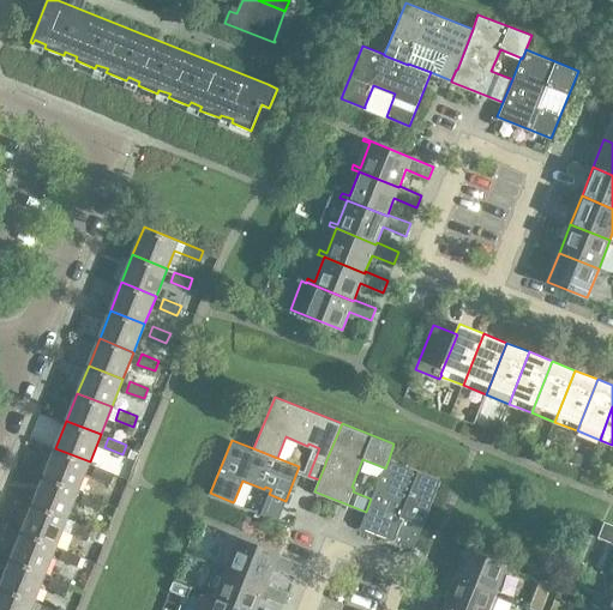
[(78,489),(90,461),(55,448),(44,476),(78,489)]
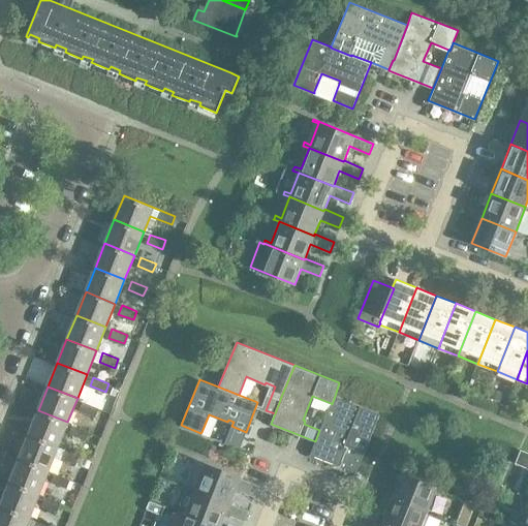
[(492,388),(489,396),(500,401),(503,392),(492,388)]
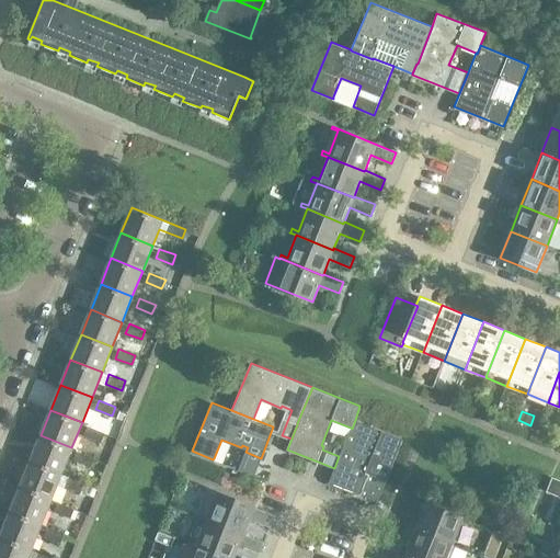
[(402,439),(355,420),(352,429),(351,428),(339,456),(334,468),(333,470),(329,481),(360,493),(364,484),(368,486),(365,496),(378,501),(386,479),(373,475),(370,480),(362,477),(364,471),(366,473),(374,452),(393,459),(395,459),(402,439)]
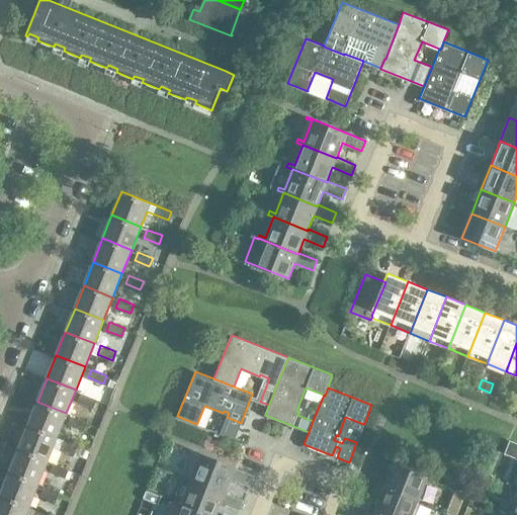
[(97,399),(82,393),(79,401),(93,407),(97,399)]
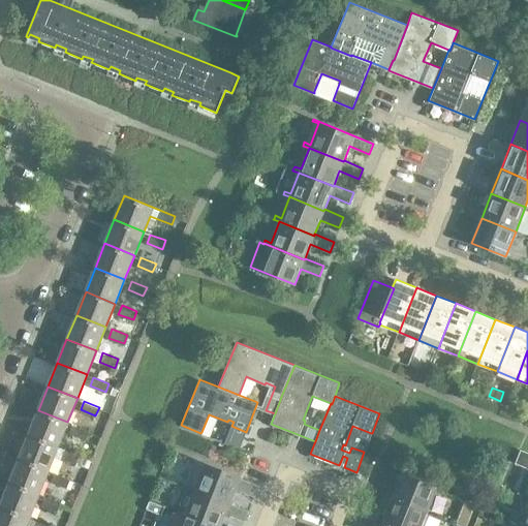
[(58,445),(67,422),(38,410),(29,434),(58,445)]
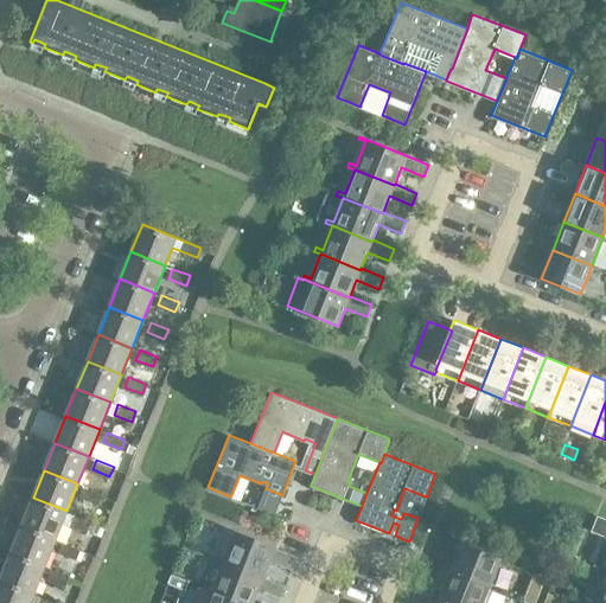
[(103,494),(85,487),(82,496),(99,504),(103,494)]
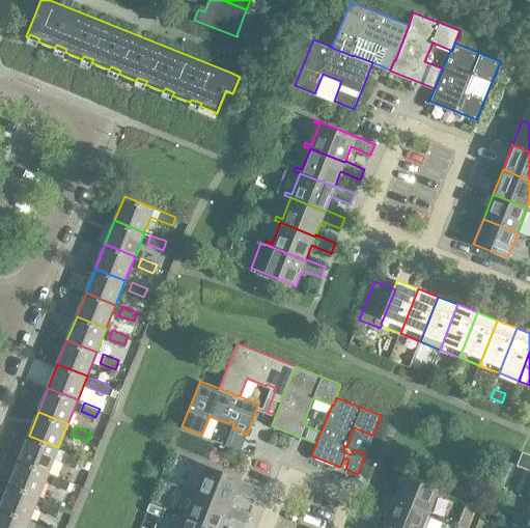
[(49,471),(58,447),(29,436),(20,460),(49,471)]
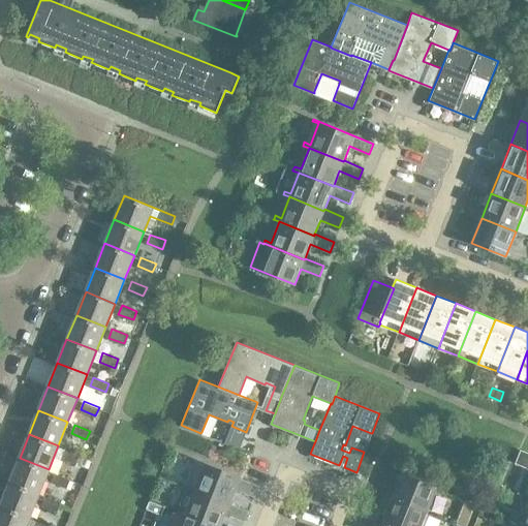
[(80,455),(65,449),(62,457),(76,463),(80,455)]
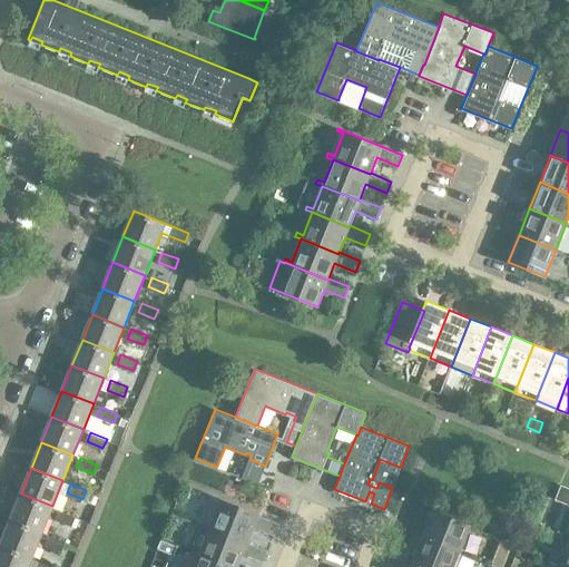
[(42,533),(52,506),(21,494),(10,519),(42,533)]
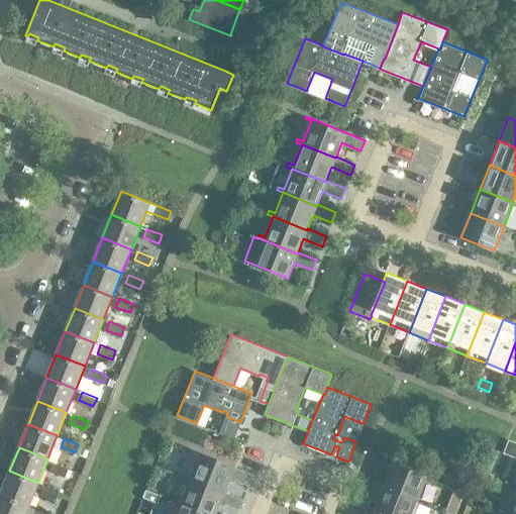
[(184,477),(190,479),(191,479),(224,492),(224,491),(230,477),(248,485),(253,474),(195,450),(194,452),(200,454),(192,476),(186,473),(184,477)]
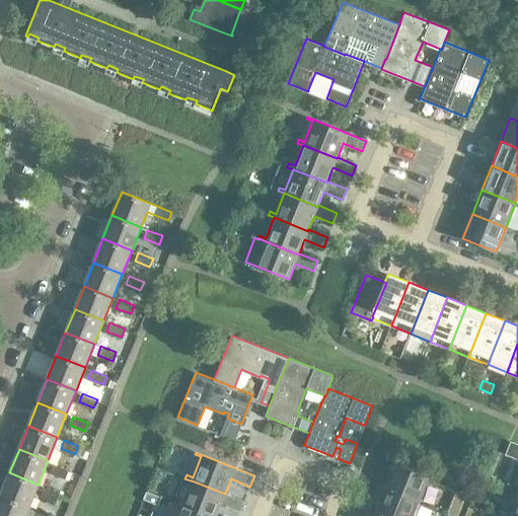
[(517,458),(508,455),(504,465),(517,470),(517,458)]
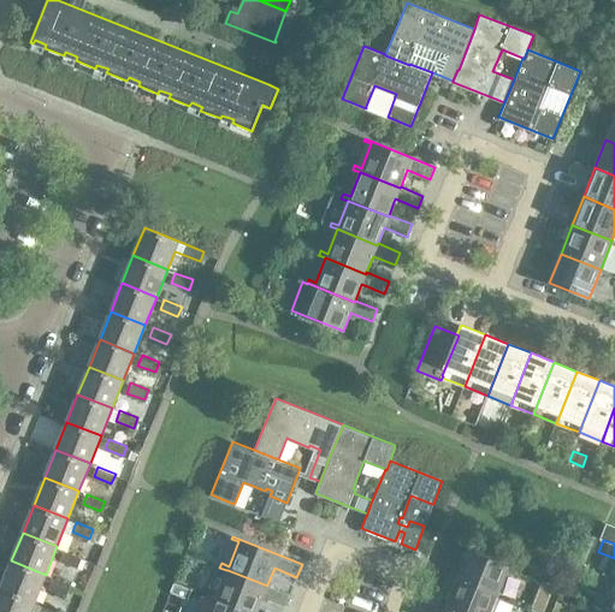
[(82,557),(65,550),(60,559),(78,566),(82,557)]
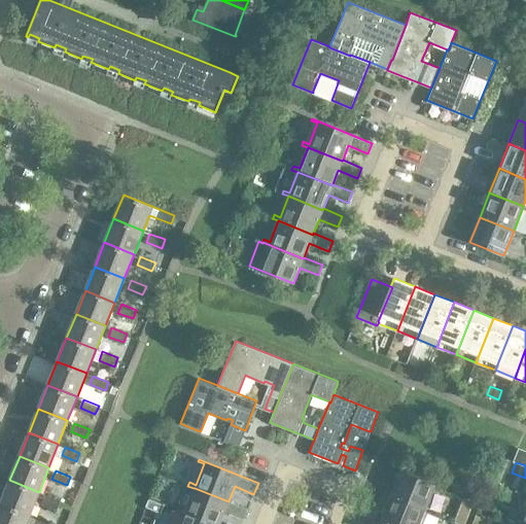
[(400,472),(390,496),(425,510),(434,485),(400,472)]
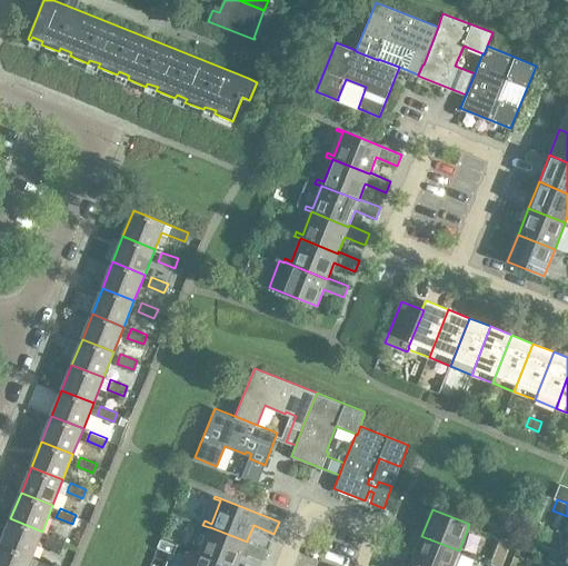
[(32,557),(42,532),(10,518),(0,544),(32,557)]
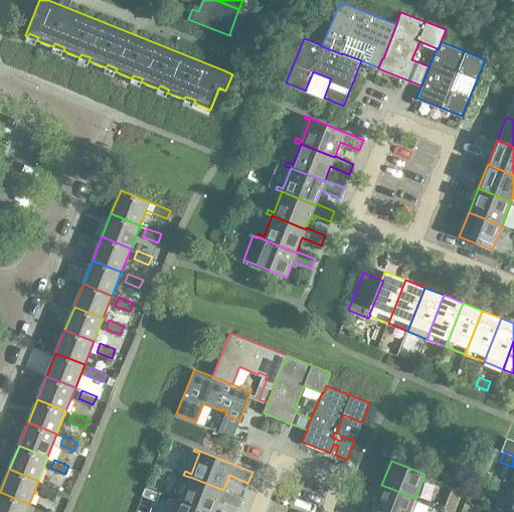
[(509,482),(494,476),(490,486),(505,492),(509,482)]
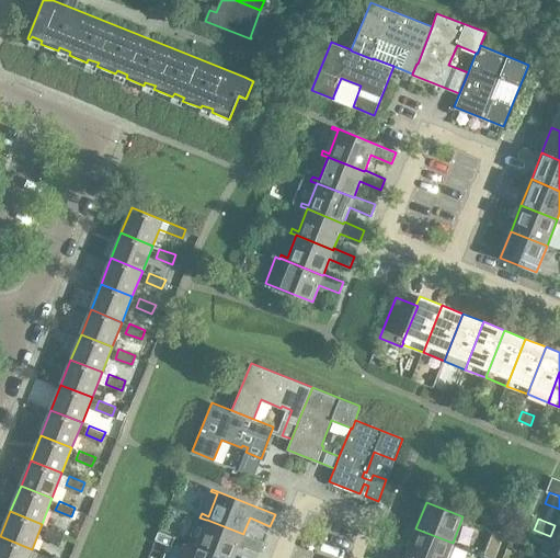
[(264,541),(243,533),(243,534),(207,520),(206,520),(197,543),(191,539),(190,543),(196,546),(227,557),(233,557),(239,544),(260,551),(264,541)]
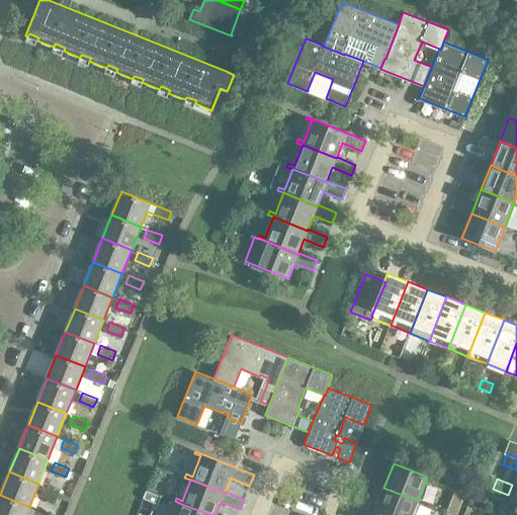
[(60,492),(45,486),(41,494),(57,500),(60,492)]
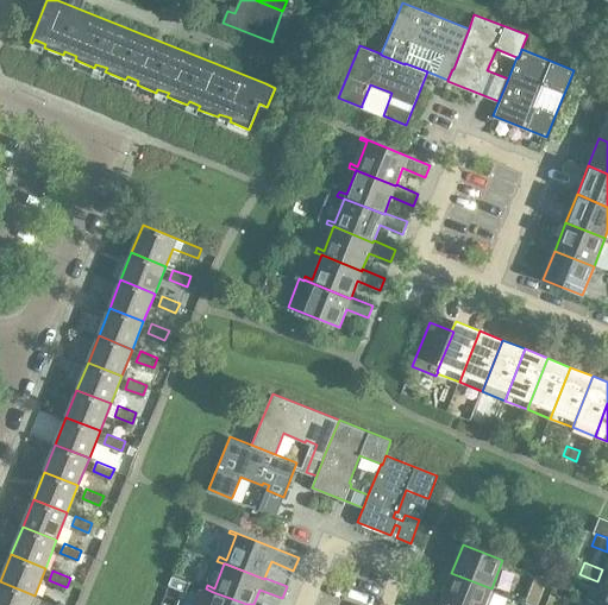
[(447,604),(484,604),(491,588),(451,573),(444,591),(440,602),(447,604)]
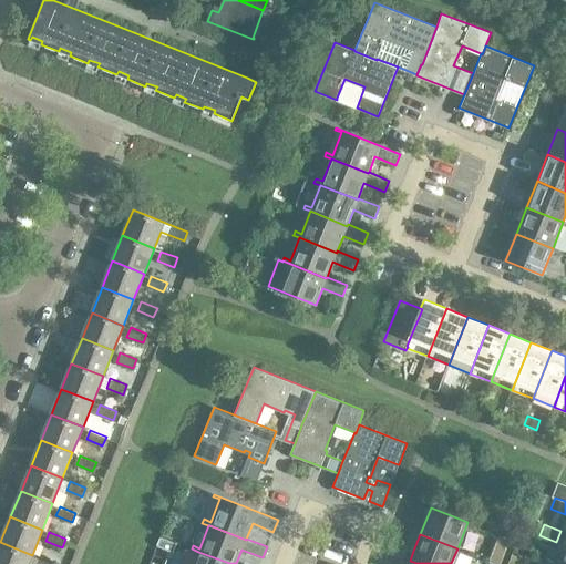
[(500,534),(498,534),(493,551),(504,555),(511,539),(500,534)]
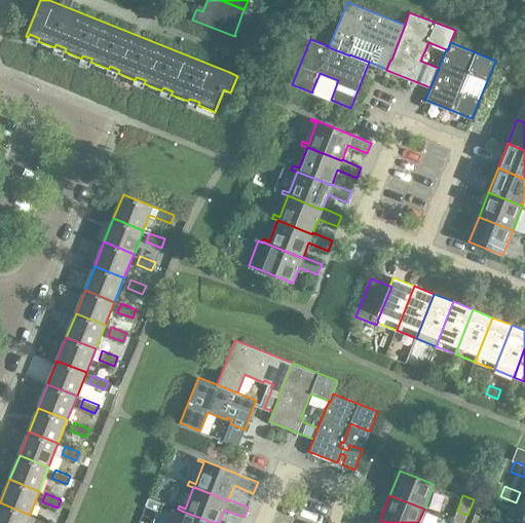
[(0,522),(26,522),(30,515),(0,502),(0,522)]
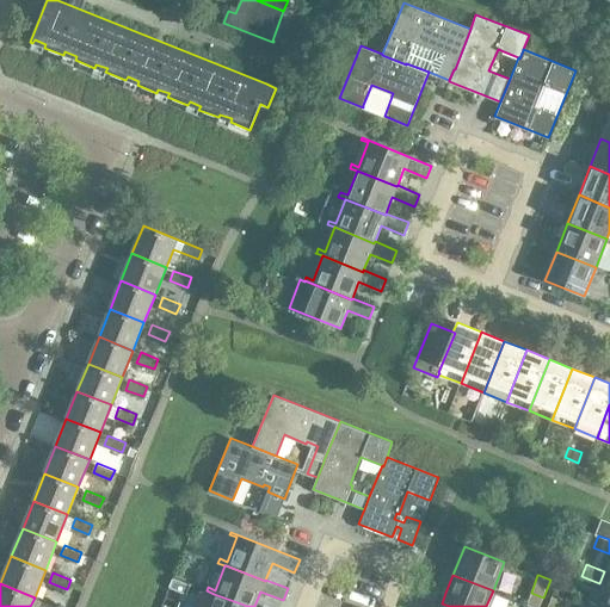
[(247,606),(214,594),(208,606),(247,606)]
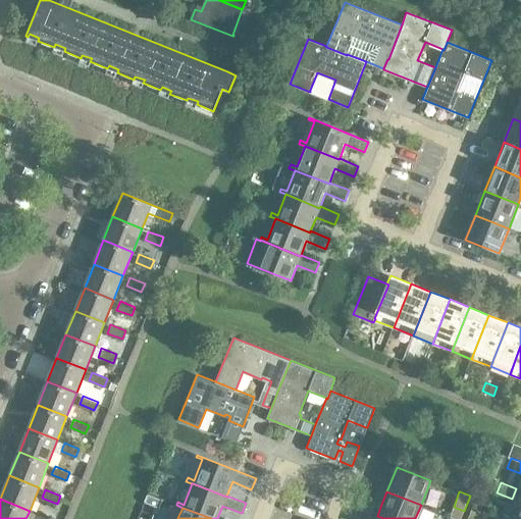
[(471,509),(467,518),(478,518),(481,513),(471,509)]
